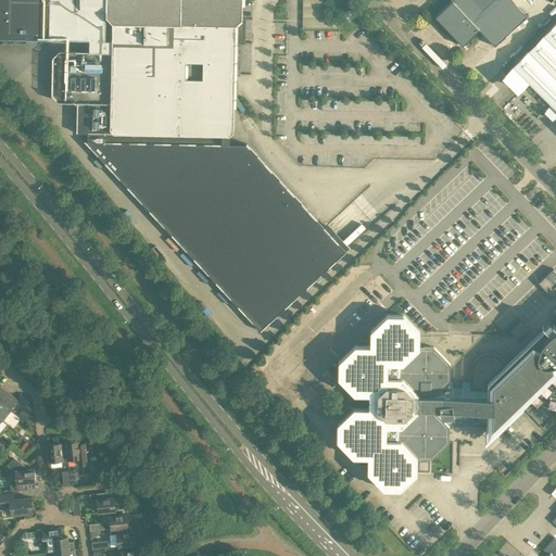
[(0,0),(0,37),(17,38),(17,43),(26,43),(26,38),(89,40),(89,51),(59,51),(52,58),(51,96),(59,102),(77,102),(77,134),(88,134),(88,141),(86,141),(85,141),(261,331),(346,252),(247,144),(229,144),(229,136),(234,131),(234,101),(235,75),(240,75),(240,43),(235,43),(236,25),(242,19),(242,0),(0,0)]
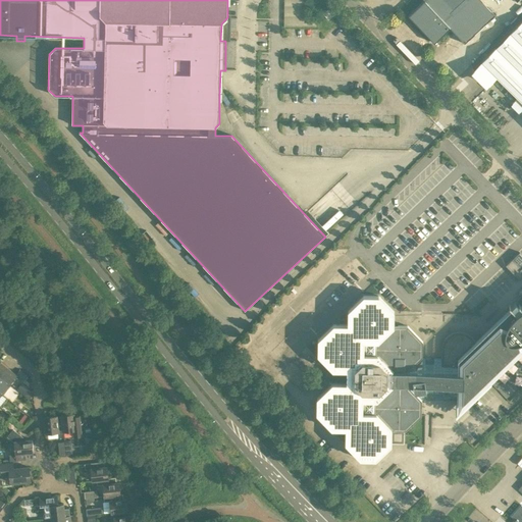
[(308,0),(284,0),(284,27),(317,27),(317,16),(309,16),(308,0)]
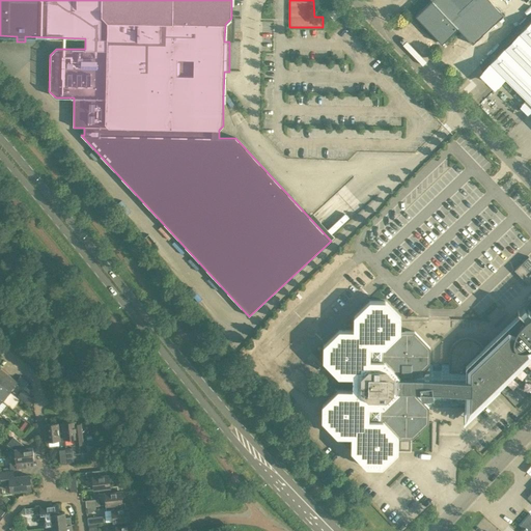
[(430,0),(431,1),(415,16),(439,40),(440,39),(443,43),(457,29),(473,45),(503,16),(488,0),(430,0)]
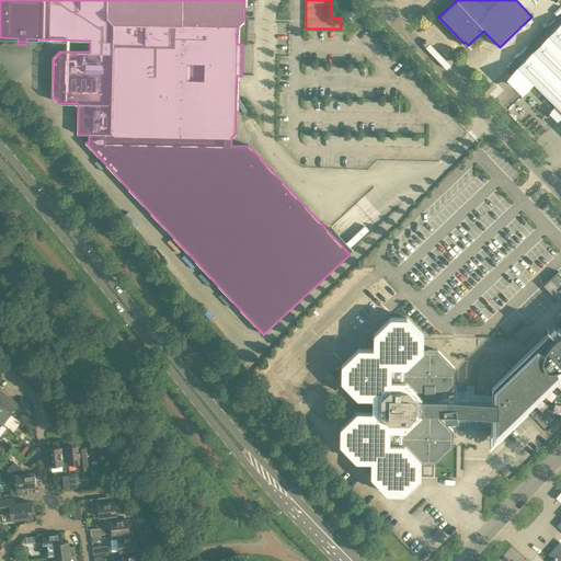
[(353,21),(357,16),(352,11),(347,15),(353,21)]
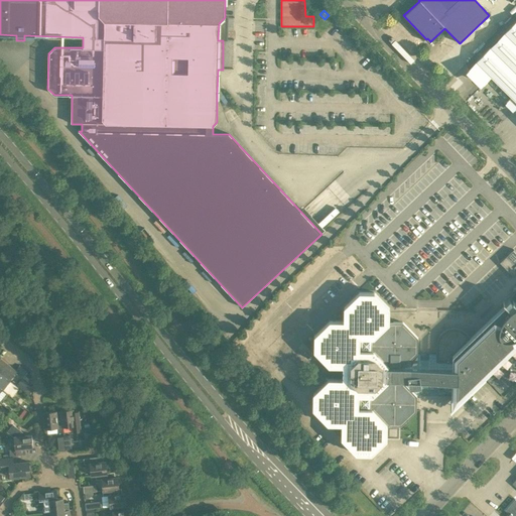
[(515,20),(469,69),(484,84),(490,77),(511,97),(506,102),(514,110),(515,108),(515,20)]
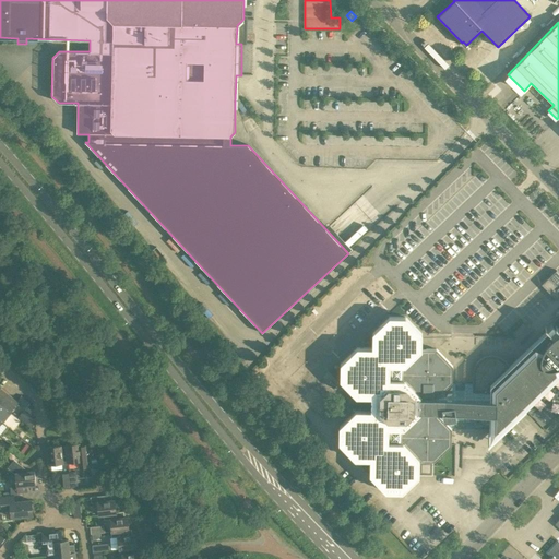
[(524,91),(508,74),(502,80),(519,96),(524,91)]
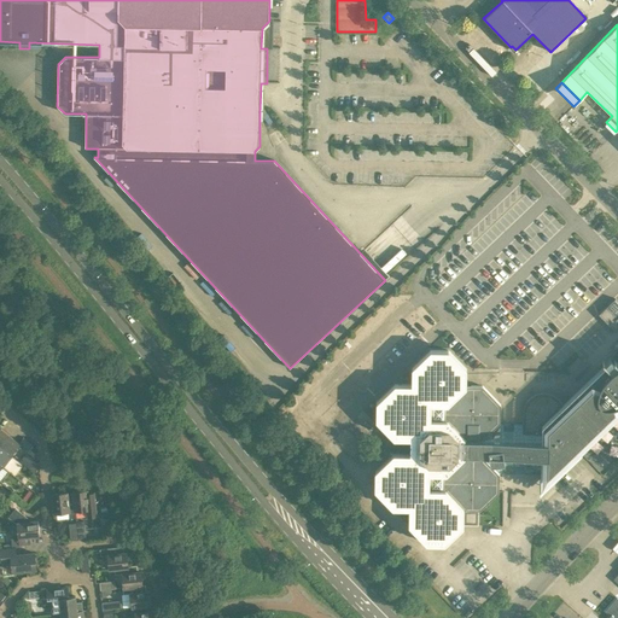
[(598,314),(606,324),(614,332),(616,331),(614,331),(617,326),(617,303),(614,301),(616,299),(614,298),(598,314)]
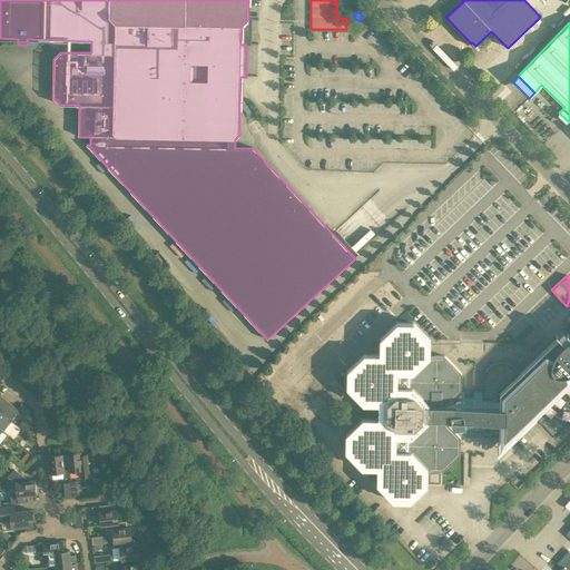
[(482,390),(473,390),(473,394),(464,394),(464,390),(461,390),(461,373),(445,356),(430,355),(430,341),(413,323),(396,323),(380,340),(380,355),(364,354),(347,371),(346,387),(363,404),(379,404),(379,419),(363,419),(345,435),(345,452),(362,469),(377,469),(376,484),(393,501),(410,501),(426,485),(426,470),(442,470),(459,454),(460,438),(474,438),(474,432),(479,432),(483,432),(483,438),(499,439),(498,452),(569,382),(569,332),(568,334),(562,328),(557,334),(557,333),(556,334),(558,336),(519,374),(518,373),(512,365),(507,363),(500,362),(494,363),(489,366),(484,372),(482,380),(482,390)]
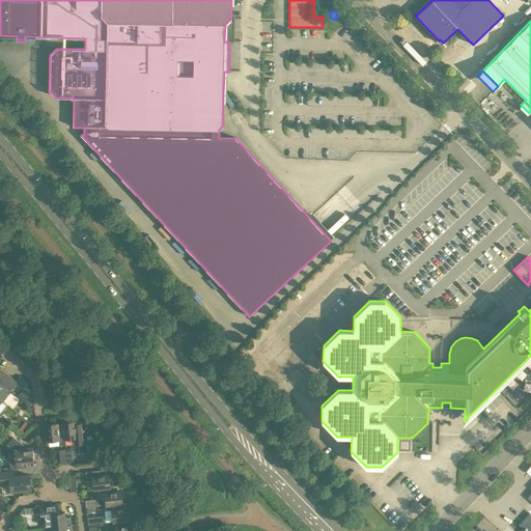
[(0,384),(8,391),(17,382),(0,368),(0,384)]
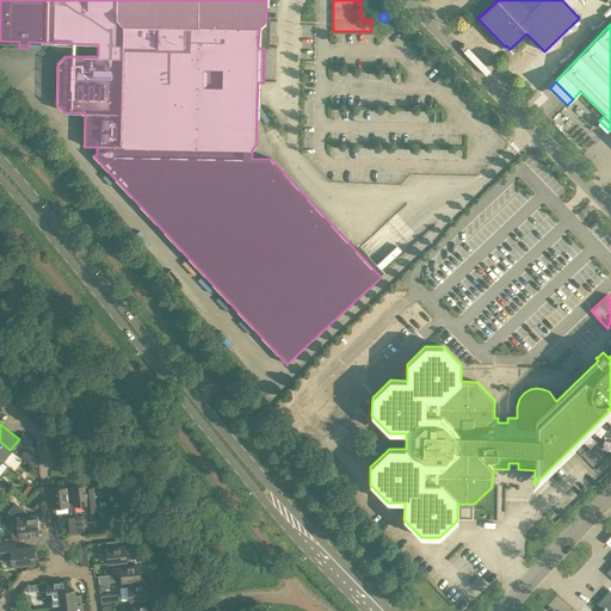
[(11,451),(10,450),(0,442),(0,460),(1,461),(2,462),(11,451)]
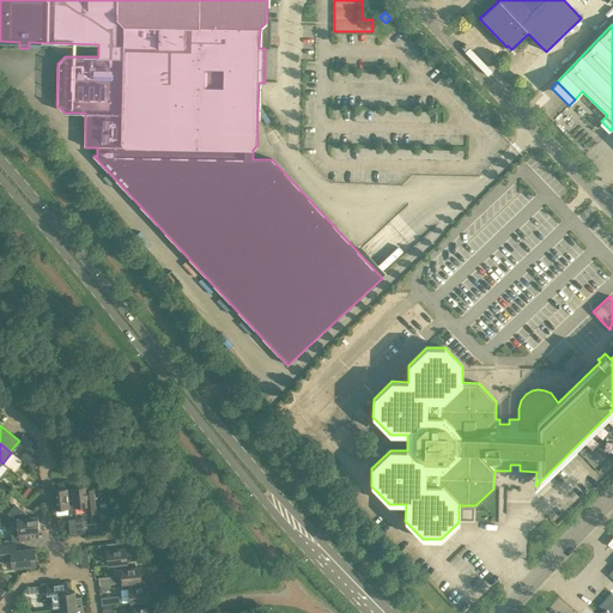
[(37,459),(26,450),(19,457),(31,467),(37,459)]
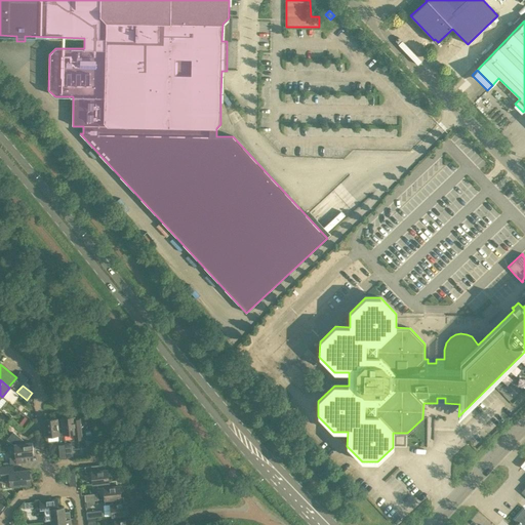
[(74,419),(74,416),(62,417),(64,440),(64,434),(75,433),(76,439),(81,438),(79,418),(74,419)]
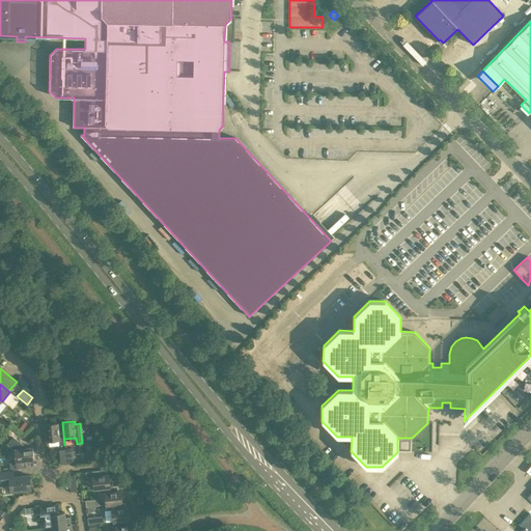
[(58,439),(59,445),(64,445),(62,422),(62,425),(57,425),(57,423),(45,424),(47,441),(58,439)]
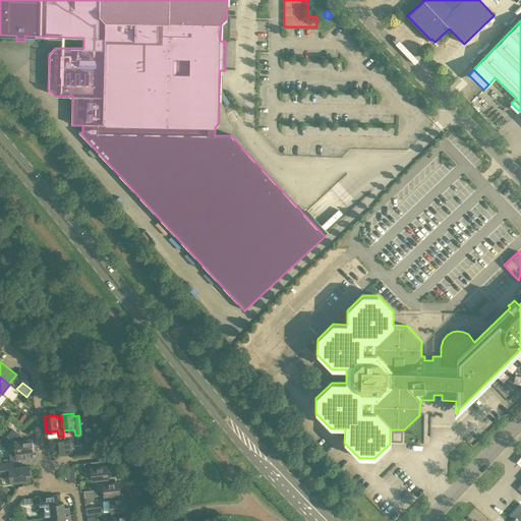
[(9,461),(0,461),(0,462),(12,461),(22,459),(25,459),(24,452),(33,452),(32,439),(23,440),(23,438),(12,428),(7,436),(13,441),(14,453),(9,454),(9,461)]
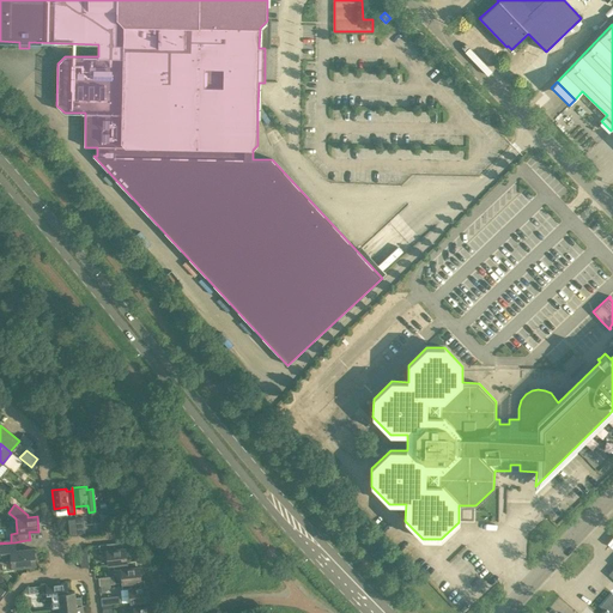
[(76,517),(76,520),(77,535),(85,535),(83,517),(76,517)]
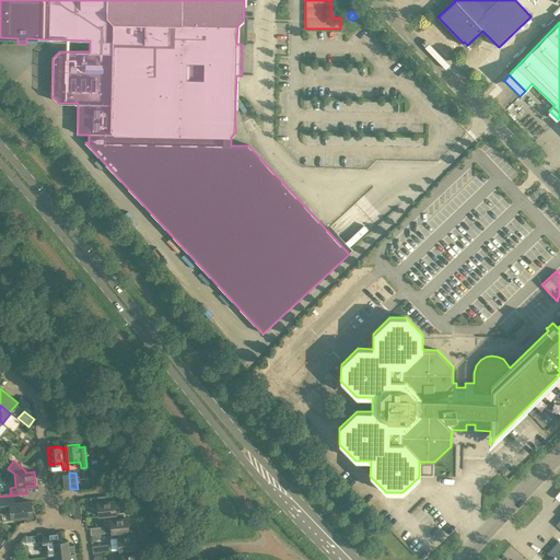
[(31,501),(14,503),(13,496),(0,497),(1,510),(10,509),(11,517),(32,515),(31,501)]
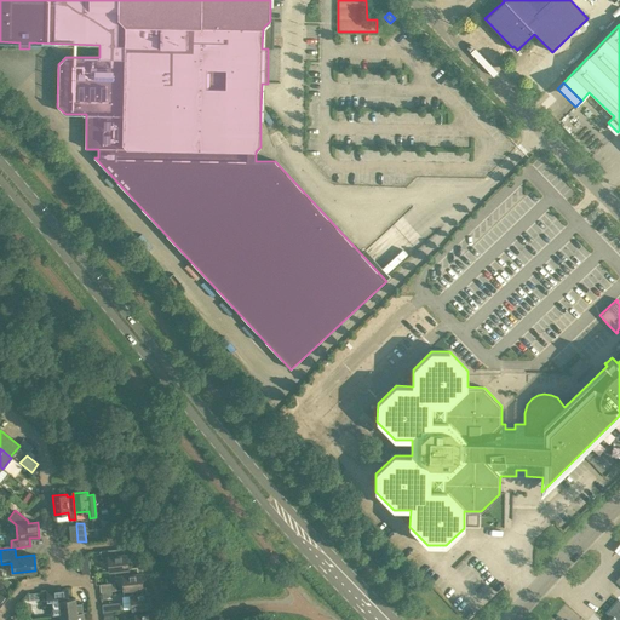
[(122,549),(99,551),(99,557),(108,556),(109,570),(127,568),(126,554),(122,555),(122,549)]
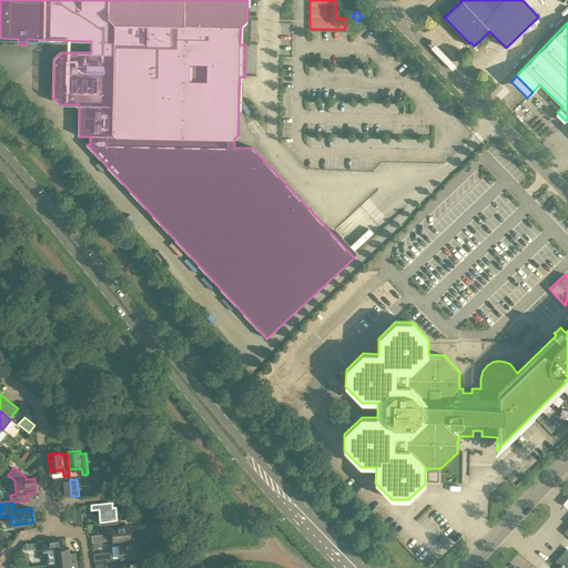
[(112,527),(113,540),(130,538),(129,525),(125,525),(125,519),(117,520),(104,523),(105,528),(112,527)]
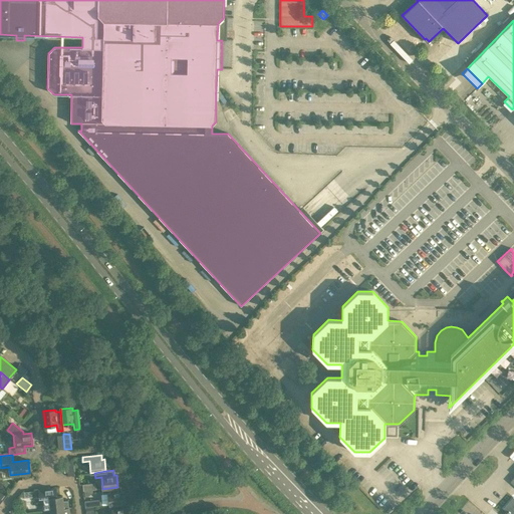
[(108,493),(109,505),(124,503),(123,491),(120,491),(120,486),(117,487),(102,489),(101,489),(102,494),(108,493)]
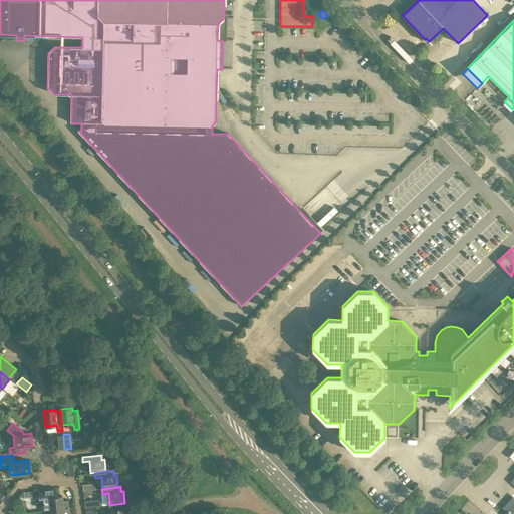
[(62,496),(57,496),(56,489),(38,491),(39,499),(43,498),(44,511),(49,510),(68,508),(67,500),(63,501),(62,496)]
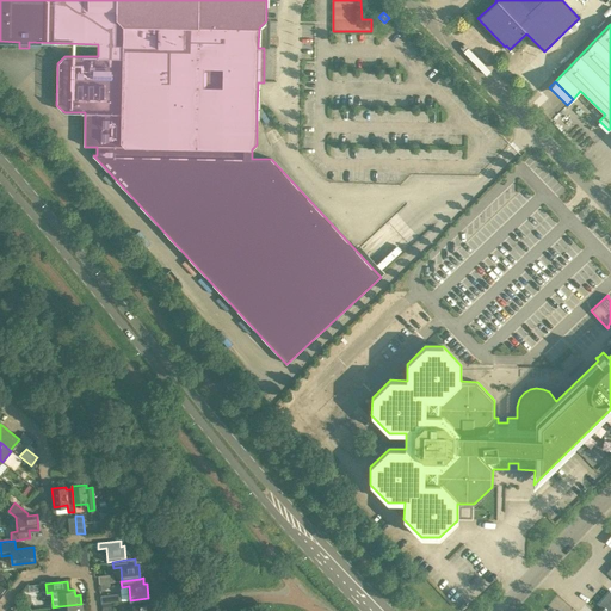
[(610,610),(610,592),(610,591),(598,604),(603,609),(600,610),(610,610)]
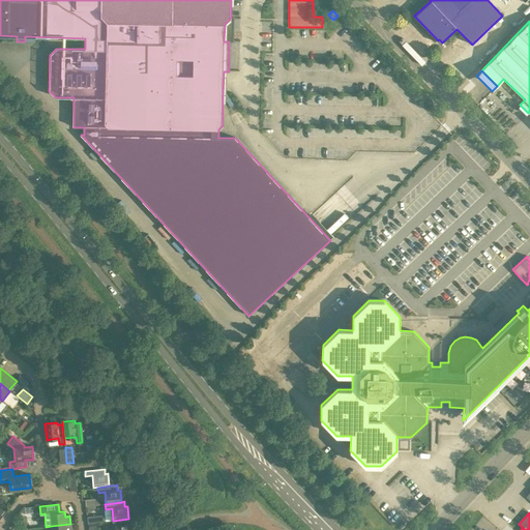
[(116,526),(115,529),(131,529),(131,524),(128,524),(128,519),(113,521),(109,521),(109,527),(116,526)]
